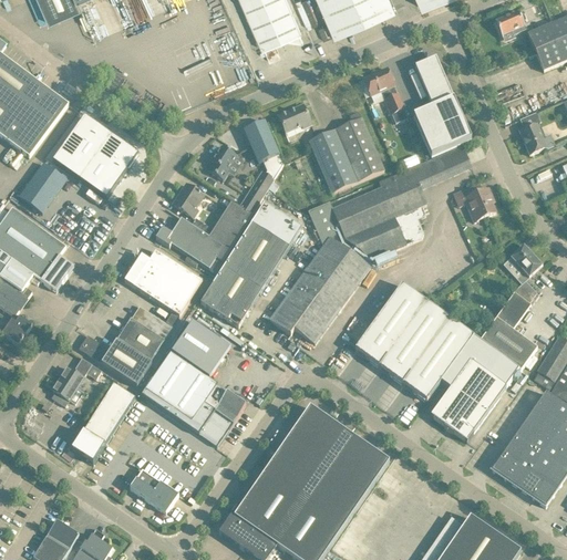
[(42,0),(49,14),(73,4),(80,1),(80,0),(42,0)]
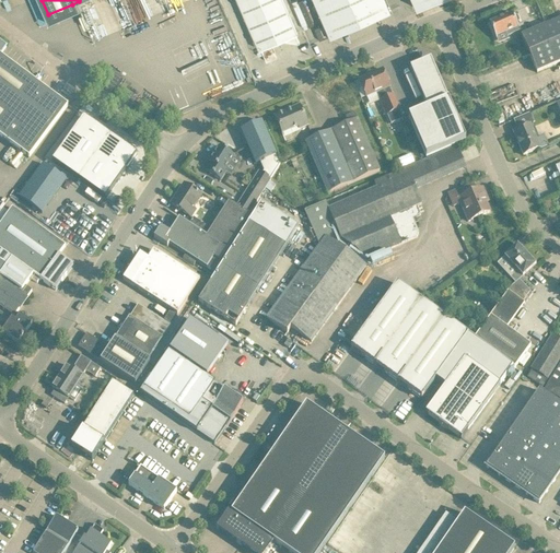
[(296,26),(296,25),(286,0),(240,0),(258,43),(260,42),(266,55),(267,55),(270,49),(271,50),(273,48),(272,47),(275,45),(271,37),(284,32),(286,34),(298,36),(299,36),(295,27),(296,26)]
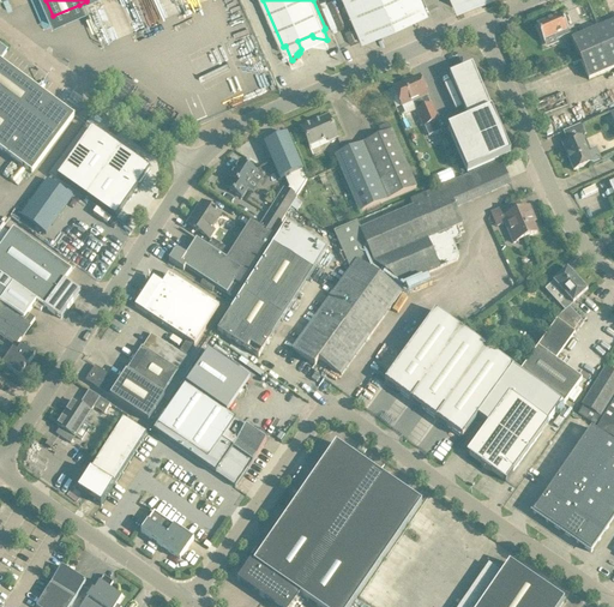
[(339,10),(336,0),(321,0),(327,13),(339,10)]
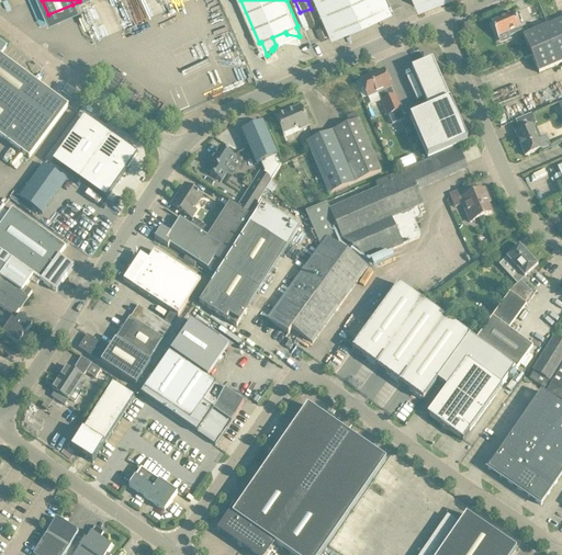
[(318,0),(330,30),(392,4),(390,0),(318,0)]
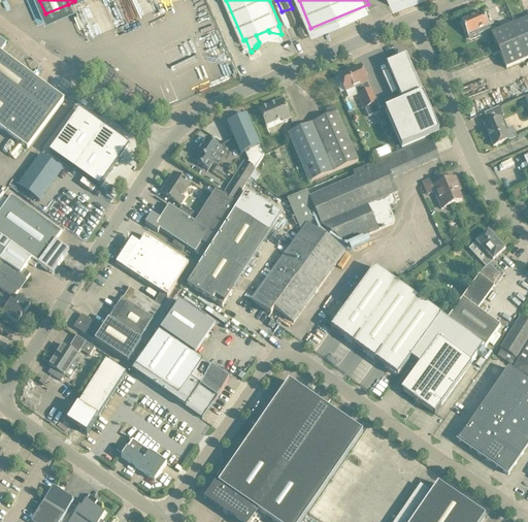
[(490,24),(483,7),(461,17),(467,30),(475,26),(477,29),(490,24)]
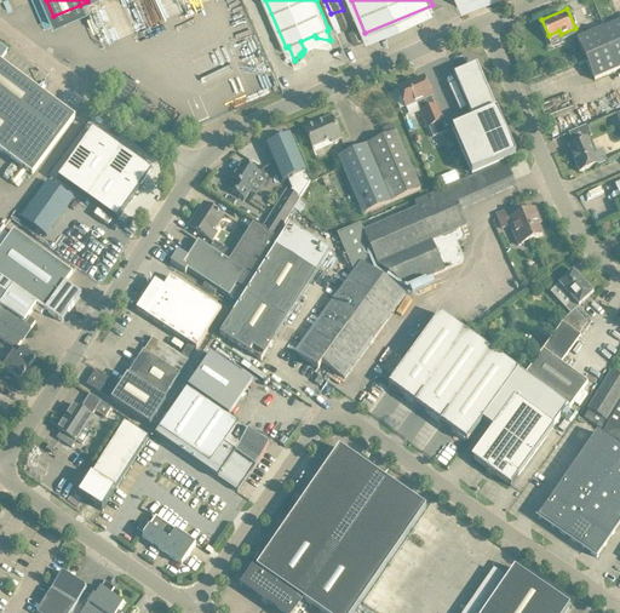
[(342,13),(336,16),(345,38),(351,35),(342,13)]
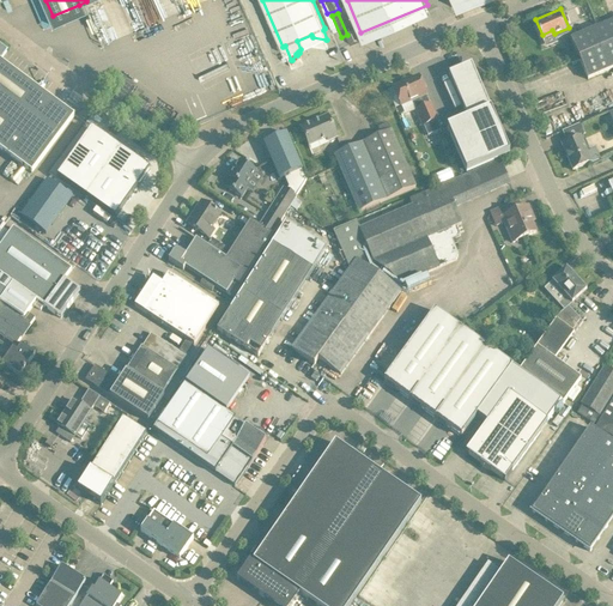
[(605,40),(578,50),(588,73),(612,62),(612,14),(598,22),(605,40)]
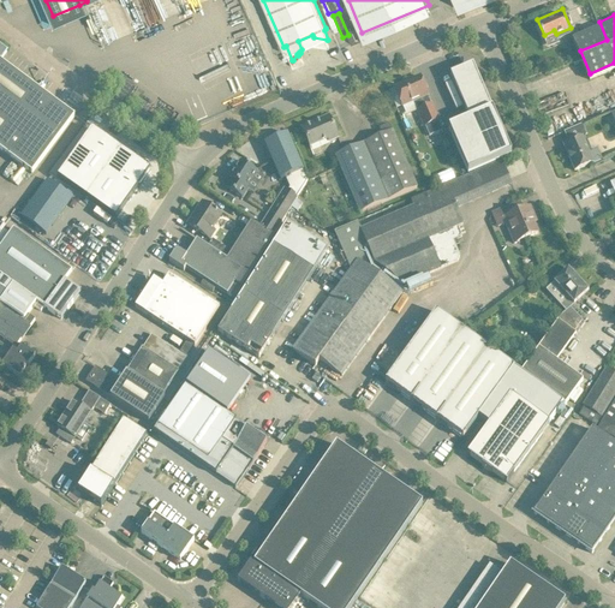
[(572,34),(580,51),(607,40),(599,22),(572,34)]
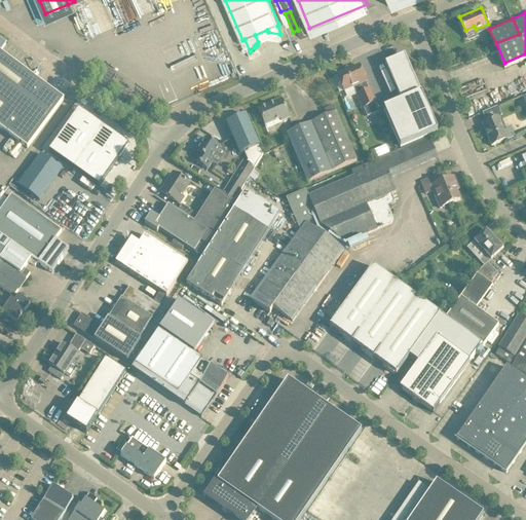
[(0,121),(28,143),(65,93),(64,93),(0,46),(6,38),(0,33),(0,121)]
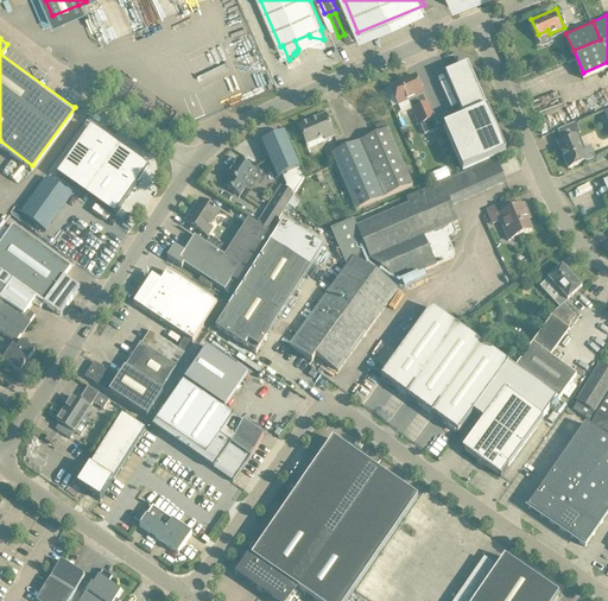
[(464,112),(443,121),(463,166),(506,147),(468,58),(445,68),(464,112)]
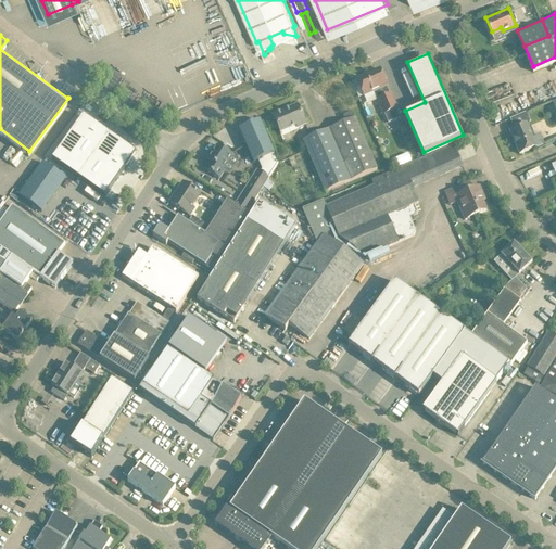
[(380,64),(356,74),(357,74),(364,90),(364,91),(375,86),(378,93),(378,94),(377,94),(383,109),(384,109),(389,117),(401,112),(396,103),(397,103),(391,89),(390,89),(387,80),(388,80),(380,64)]
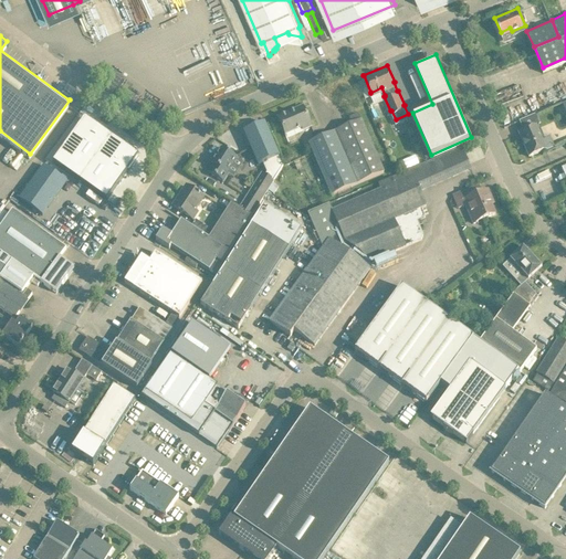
[(311,122),(304,104),(289,109),(287,107),(278,112),(285,129),(302,123),(303,125),(311,122)]
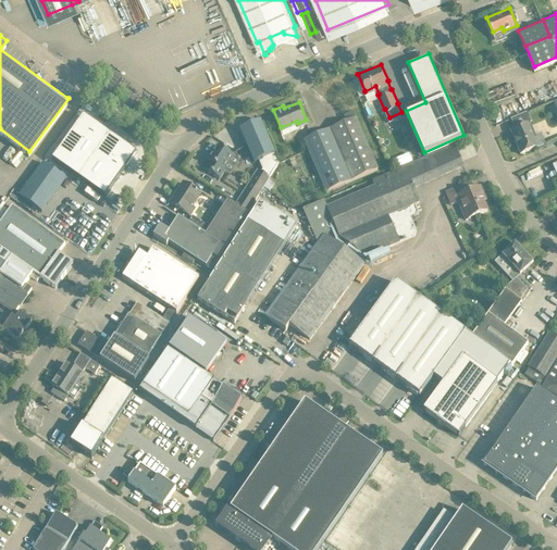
[(516,123),(510,125),(520,149),(545,138),(541,126),(534,128),(529,116),(533,114),(528,104),(510,112),(511,114),(512,114),(516,123)]
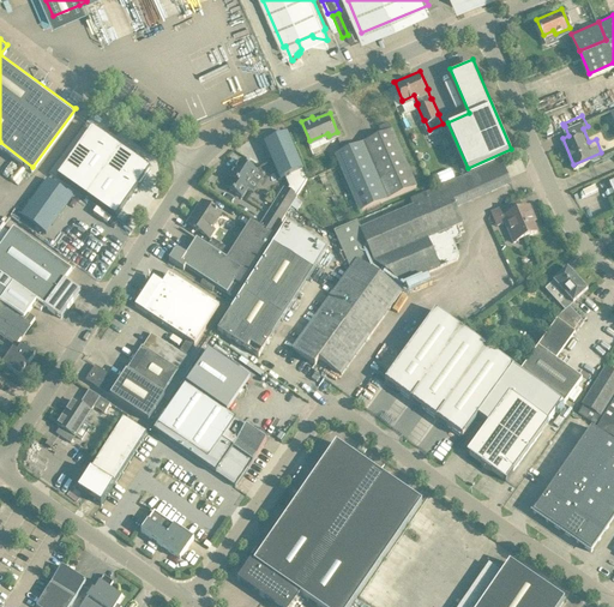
[(381,130),(344,145),(335,150),(360,206),(416,181),(389,118),(378,121),(381,130)]
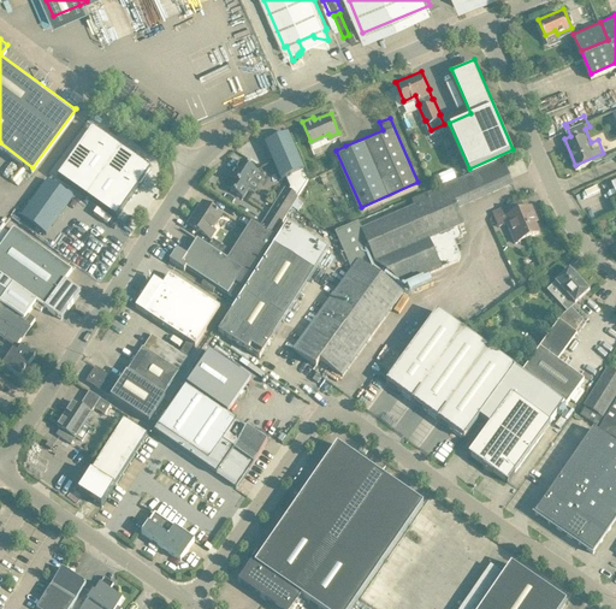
[(88,120),(54,170),(83,190),(118,141),(88,120)]
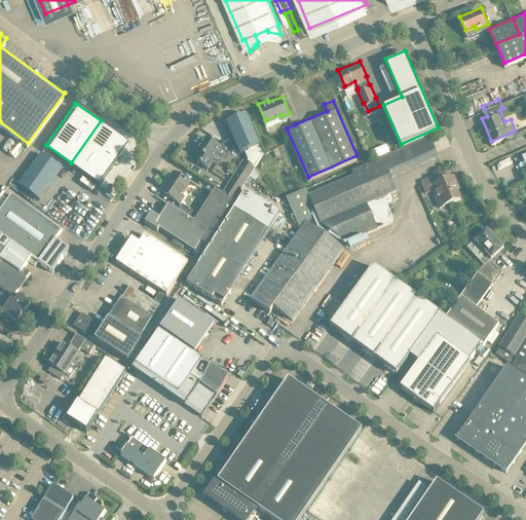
[(246,106),(226,114),(240,149),(261,141),(246,106)]
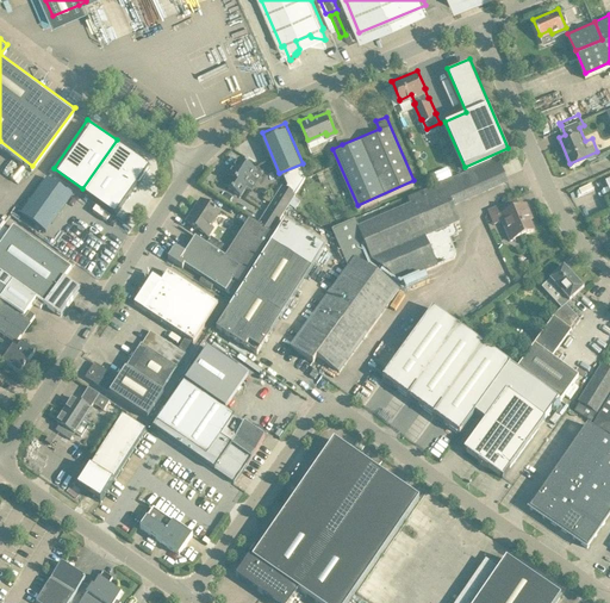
[(117,140),(82,188),(112,209),(145,160),(117,140)]
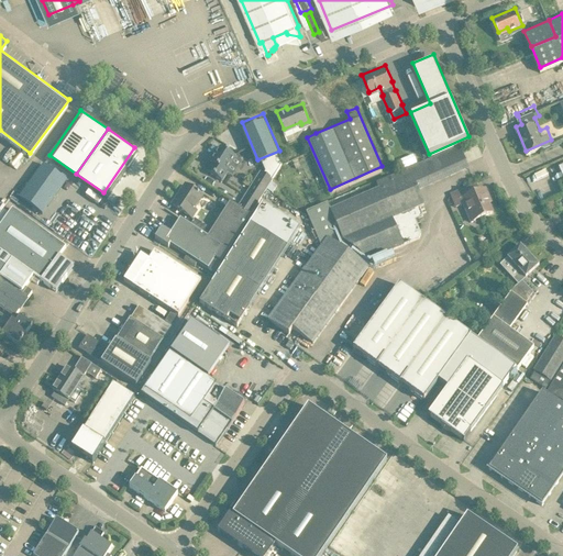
[(212,158),(207,166),(220,174),(222,176),(228,167),(225,166),(235,151),(220,142),(210,157),(212,158)]
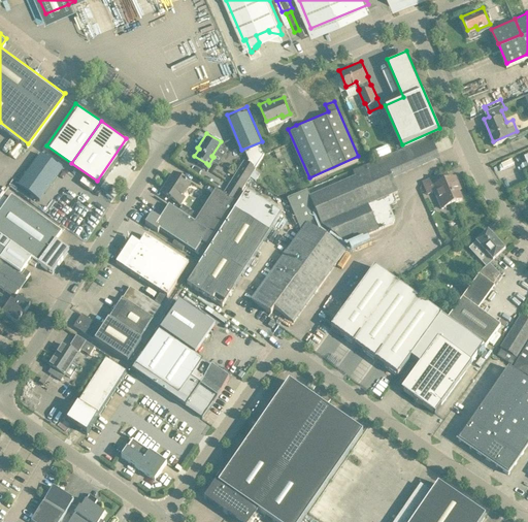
[(39,196),(62,164),(40,150),(18,181),(39,196)]
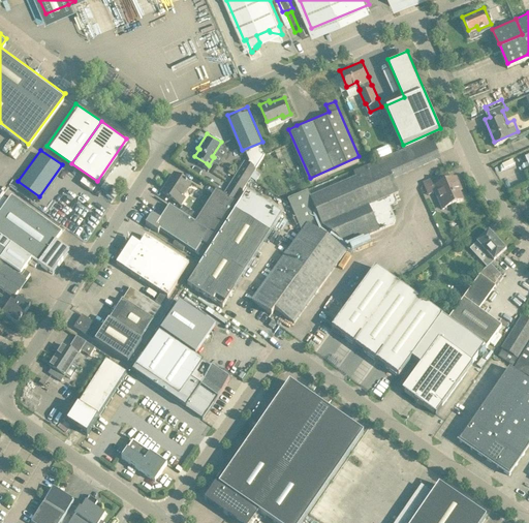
[(398,188),(383,154),(353,167),(355,173),(310,192),(307,186),(287,194),(300,222),(307,213),(343,240),(344,239),(346,240),(394,219),(396,215),(390,202),(398,197),(394,190),(398,188)]
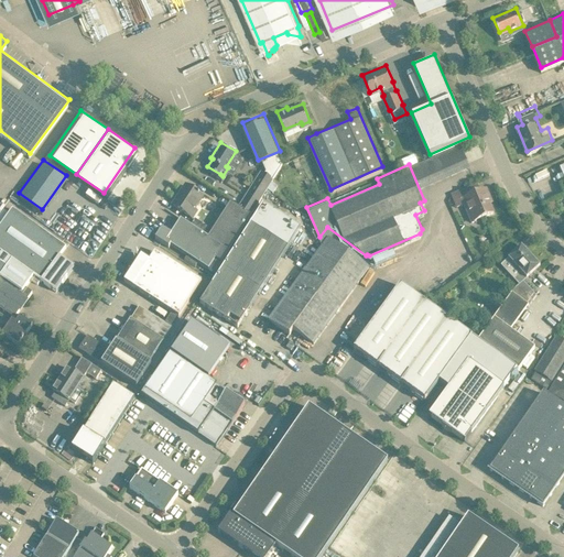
[(273,175),(261,167),(246,190),(258,198),(273,175)]
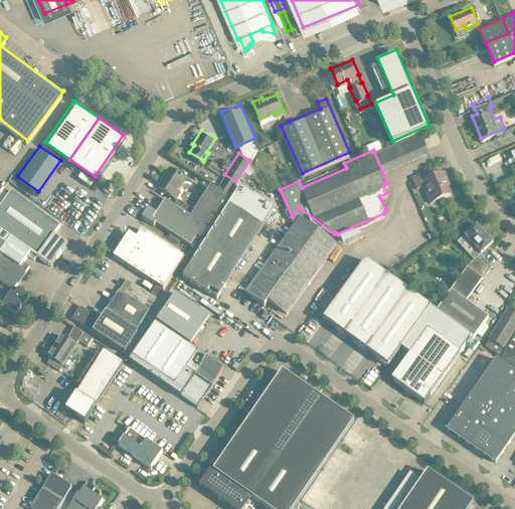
[(170,165),(158,183),(175,194),(179,188),(177,186),(185,174),(170,165)]
